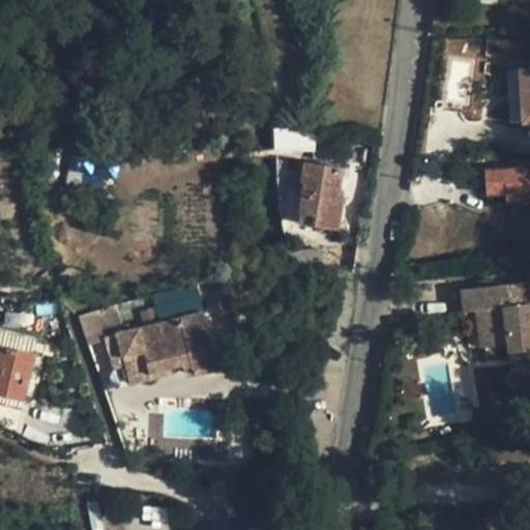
[(529,68),(520,70),(523,123),(529,122),(529,68)]
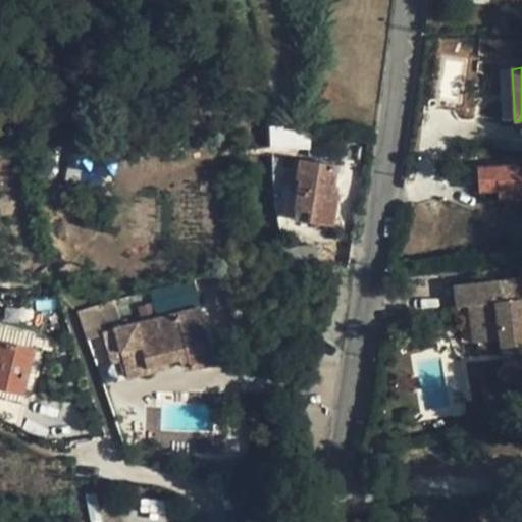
[(509,70),(501,71),(502,120),(510,120),(509,70)]
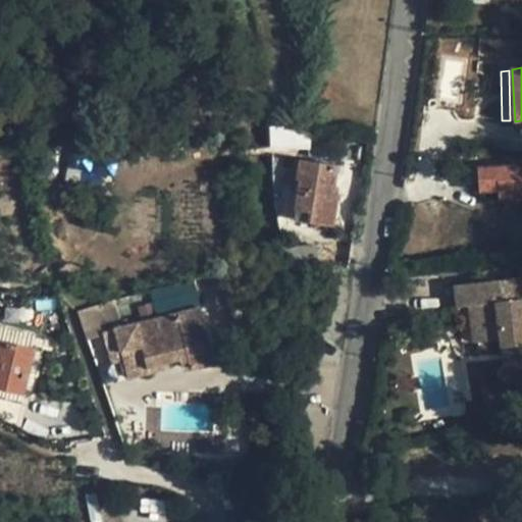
[(271,133),(271,147),(308,146),(307,132),(271,133)]
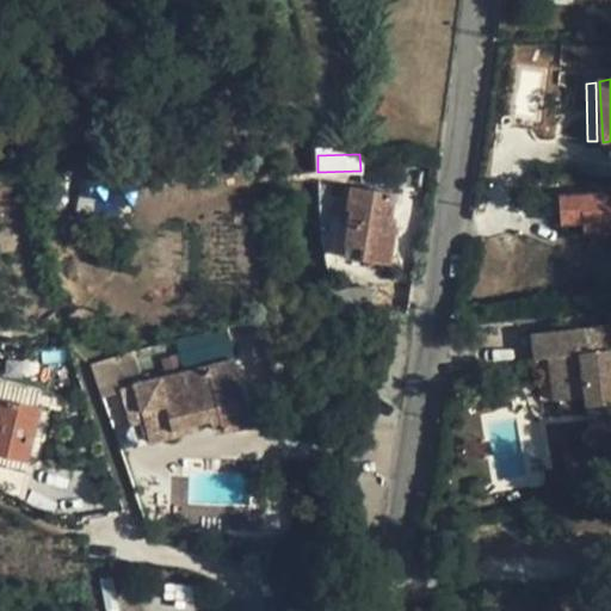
[(610,183),(599,184),(600,193),(610,192),(610,183)]
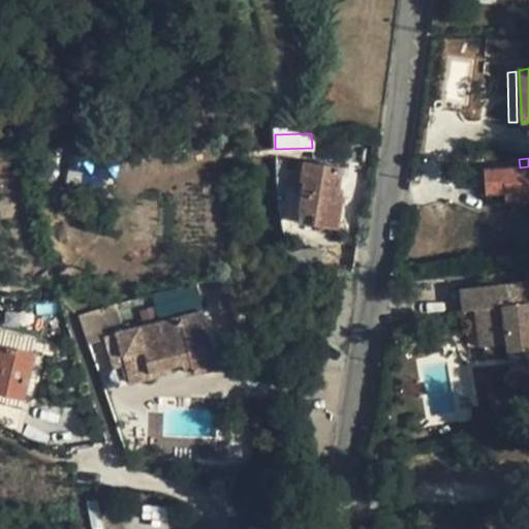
[(342,168),(305,162),(302,181),(304,181),(298,222),(338,228),(343,197),(338,196),(339,189),(342,168)]
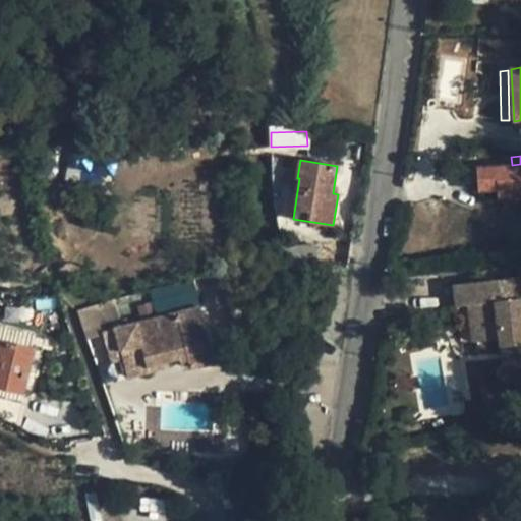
[(520,164),(512,165),(477,167),(479,191),(498,190),(499,200),(520,198),(520,164)]
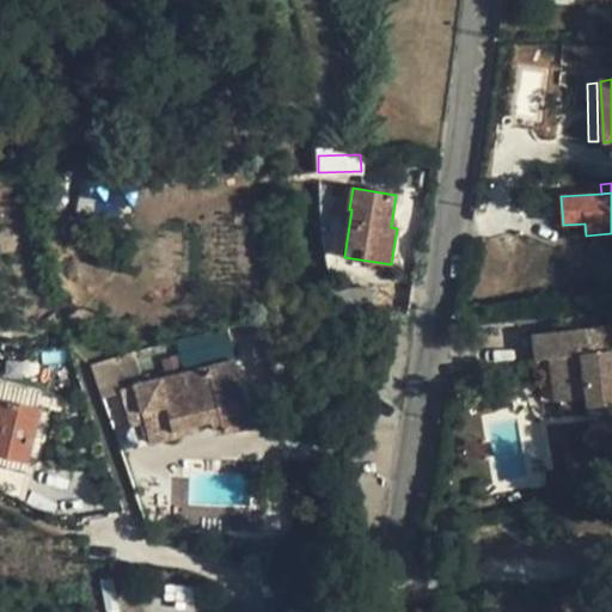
[(369,289),(342,293),(344,313),(373,311),(369,289)]
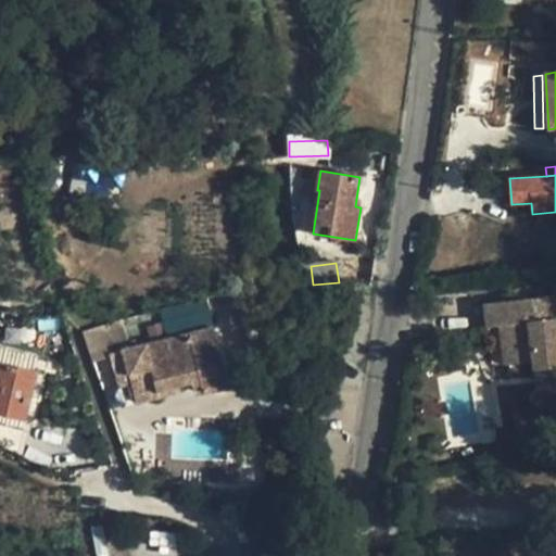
[(555,304),(555,295),(484,304),(488,327),(500,326),(504,365),(534,361),(534,370),(535,370),(555,367),(555,304)]
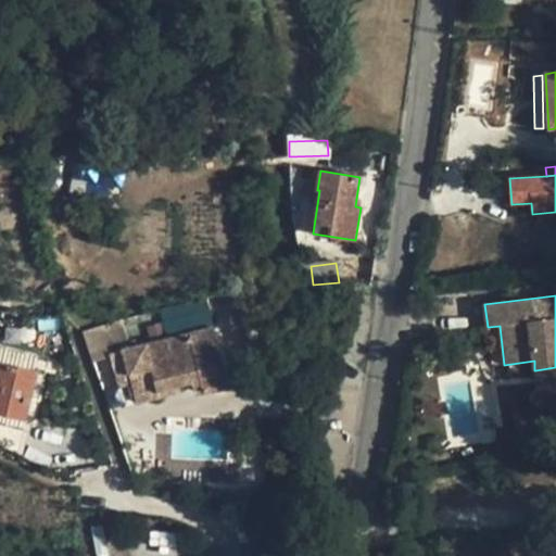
[(161,307),(164,330),(211,326),(207,302),(161,307)]
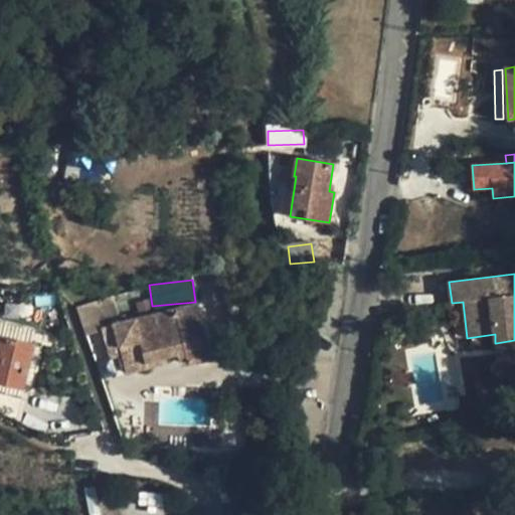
[(113,319),(108,298),(76,307),(86,333),(103,329),(102,328),(114,325),(113,319)]
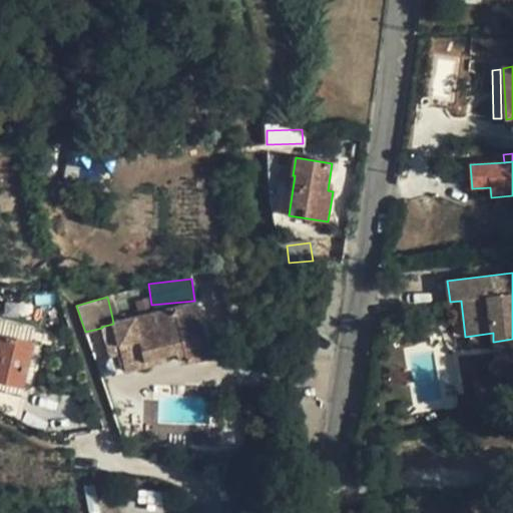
[(135,318),(126,320),(124,314),(112,318),(113,324),(101,327),(102,328),(108,350),(120,347),(121,353),(124,367),(125,371),(148,366),(147,360),(145,352),(183,342),(185,351),(187,362),(210,356),(197,303),(135,318)]
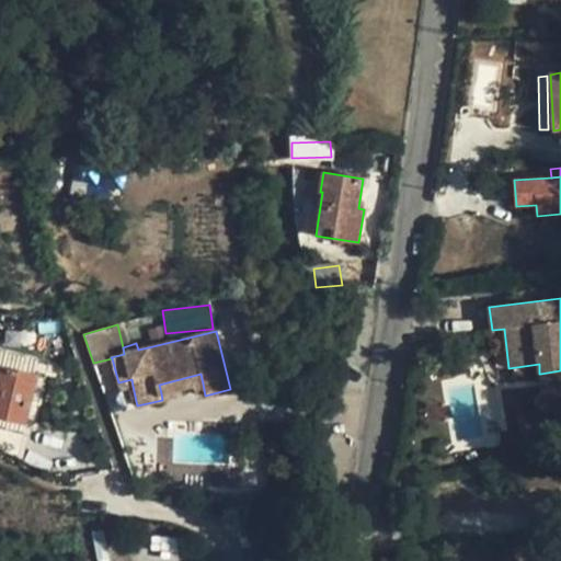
[(505,366),(503,331),(490,332),(493,367),(505,366)]
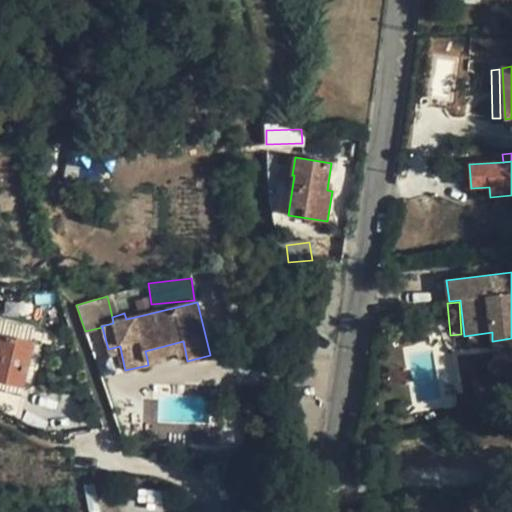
[(33,342),(1,335),(0,337),(0,377),(1,378),(1,380),(23,385),(33,342)]
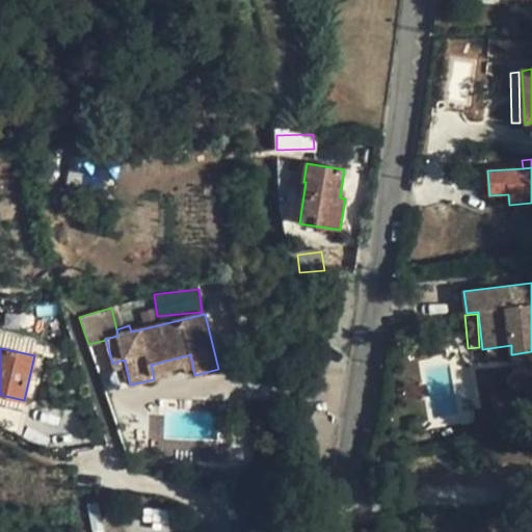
[(531,351),(512,354),(512,373),(531,372),(531,351)]
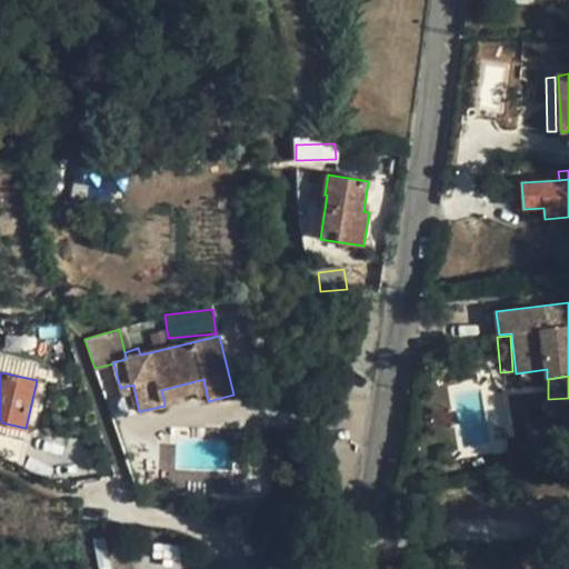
[(161,390),(163,399),(197,391),(206,389),(203,379),(161,390)]
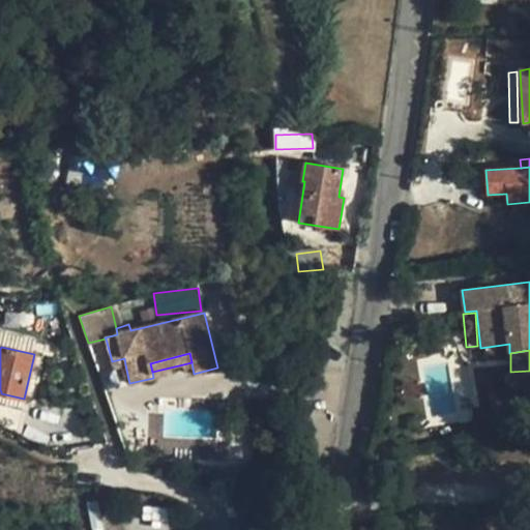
[(42,356),(34,354),(24,399),(33,401),(42,356)]
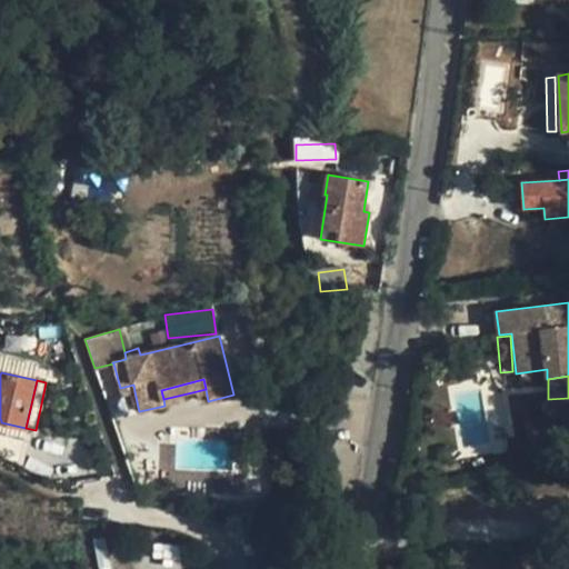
[(130,393),(135,391),(133,385),(120,388),(121,396),(130,393)]
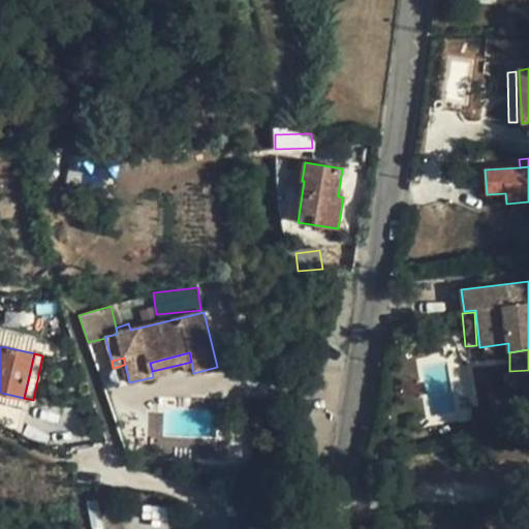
[(191,362),(183,364),(186,375),(193,373),(191,362)]
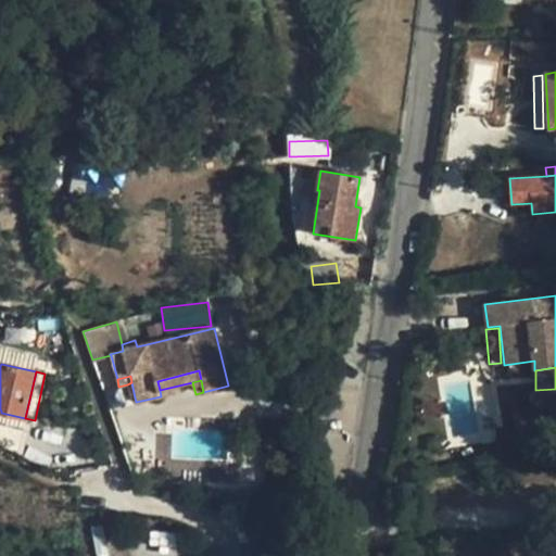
[(535,406),(555,405),(555,389),(535,390),(535,406)]
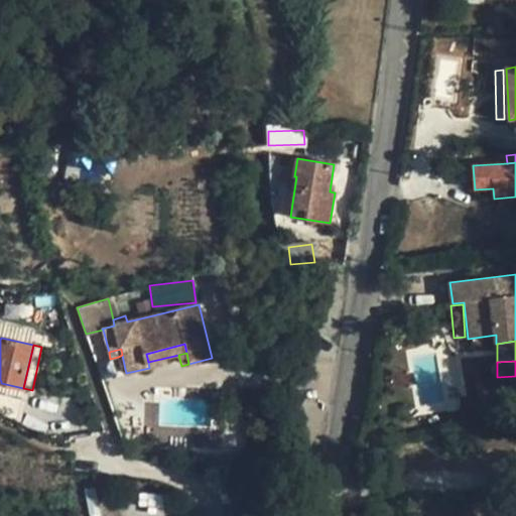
[(379,468),(378,462),(364,463),(365,478),(370,478),(370,470),(379,468)]
